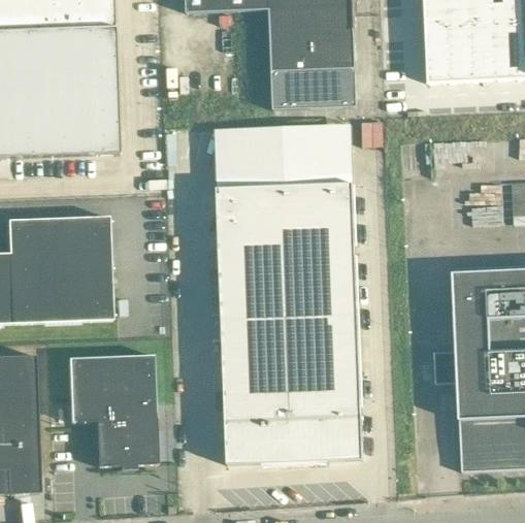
[(0,156),(116,152),(111,26),(109,0),(0,0),(0,156)]
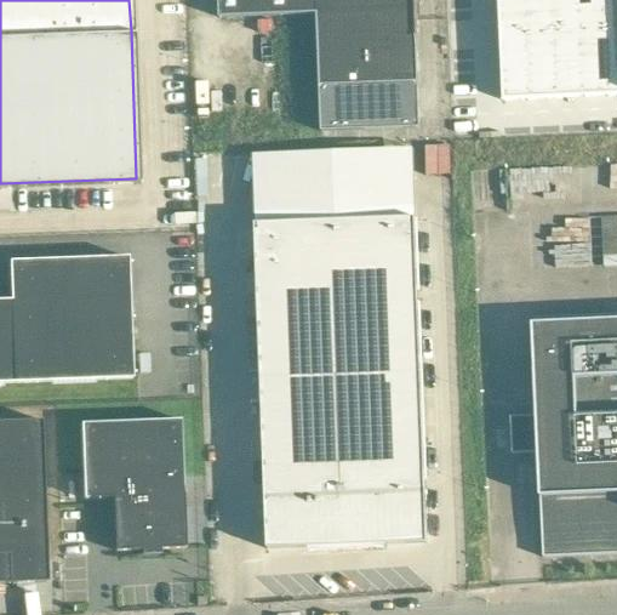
[(215,0),(216,12),(314,9),(314,7),(313,0),(215,0)]
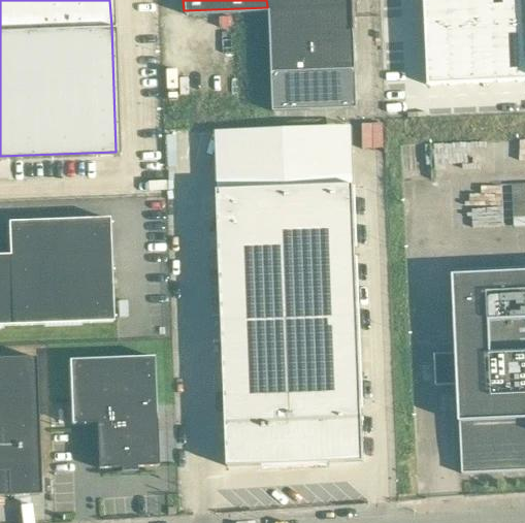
[(266,0),(267,6),(267,7),(269,69),(270,107),(355,104),(354,66),(352,28),(353,28),(352,4),(352,3),(352,0),(266,0)]
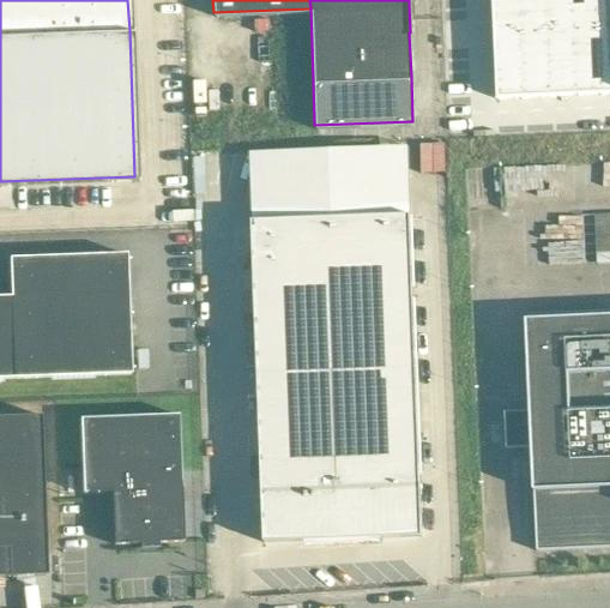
[(489,0),(494,94),(609,88),(609,0),(489,0)]
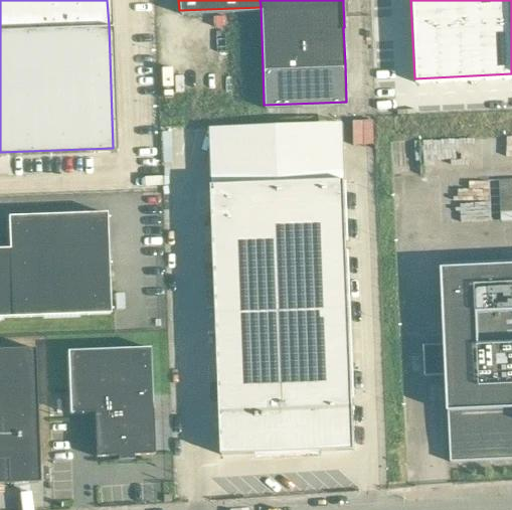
[(511,124),(396,129),(408,381),(445,379),(447,408),(449,458),(511,455),(511,124)]
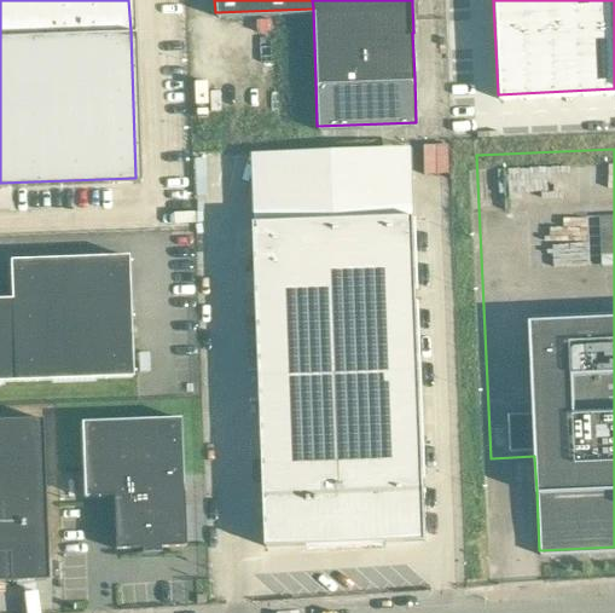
[(264,543),(423,537),(411,213),(251,219),(264,543)]
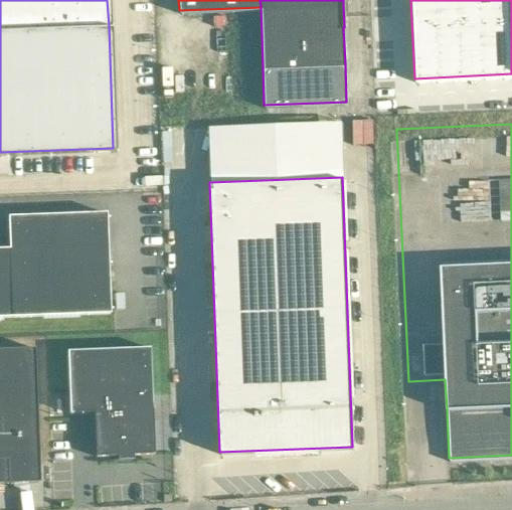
[(6,245),(0,245),(0,314),(108,310),(104,209),(5,213),(6,245)]
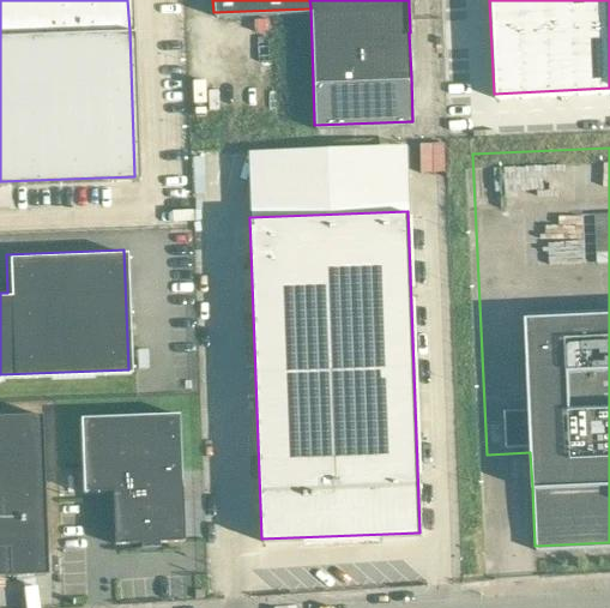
[(155,539),(157,539),(181,537),(175,410),(77,415),(79,489),(109,488),(112,541),(137,540),(137,545),(155,543),(155,539)]
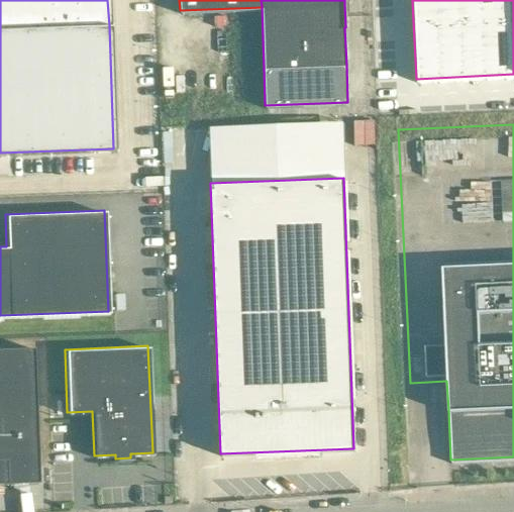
[(0,482),(37,481),(32,346),(0,347),(0,482)]
